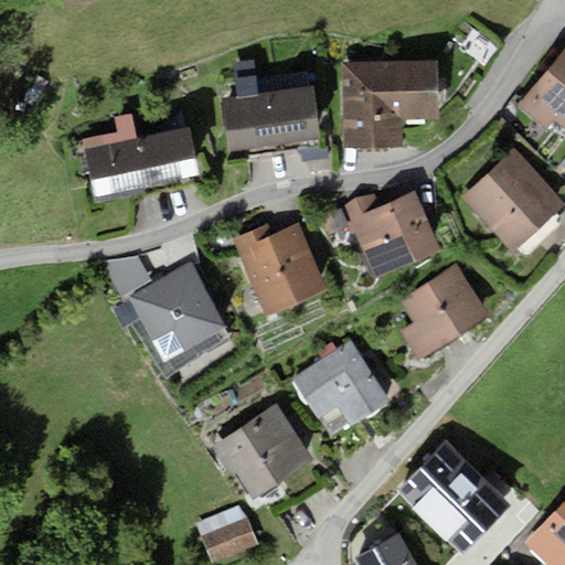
[(467,104),(508,44),(486,30),(445,88),(467,104)]
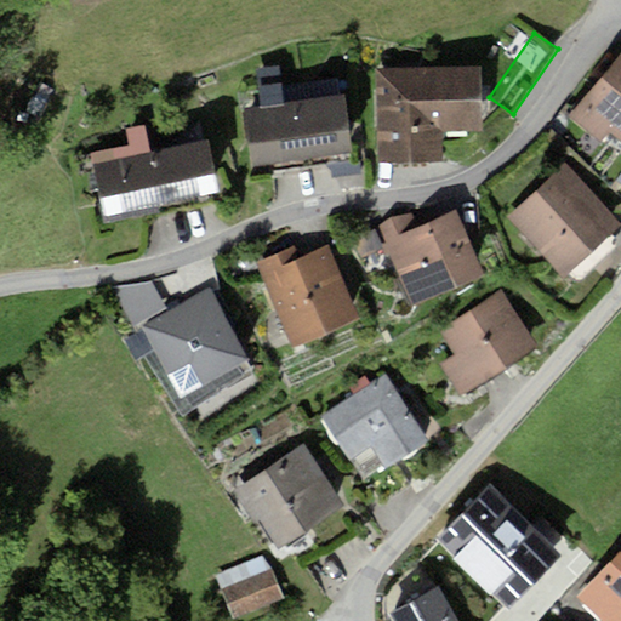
[(620,52),(568,117),(599,143),(609,132),(620,142),(620,52)]
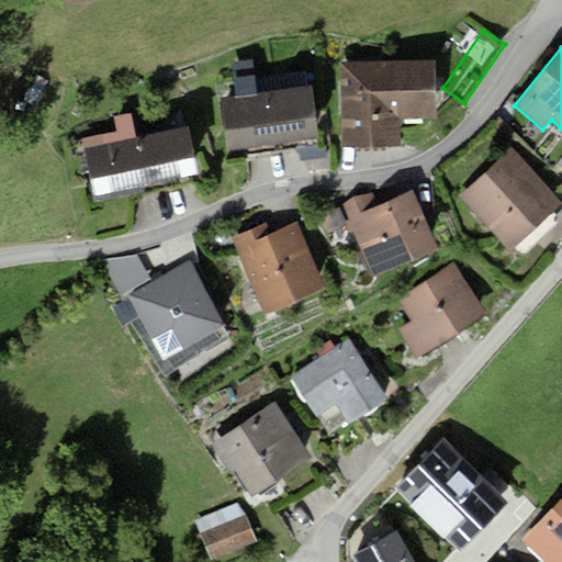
[(435,59),(339,62),(341,147),(401,146),(401,119),(436,117),(435,59)]
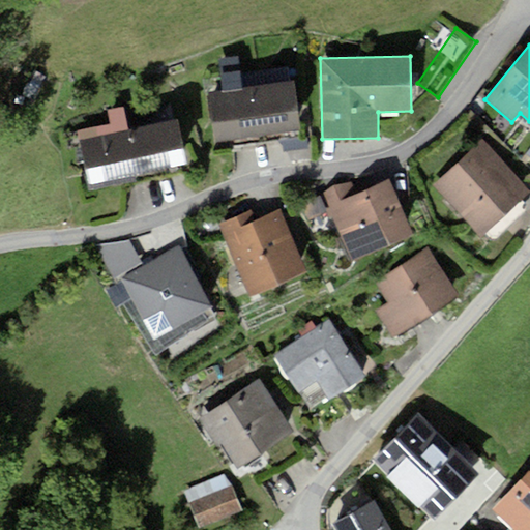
[(295,80),(208,92),(215,142),(230,139),(231,146),(283,139),(282,131),(302,129),(295,80)]
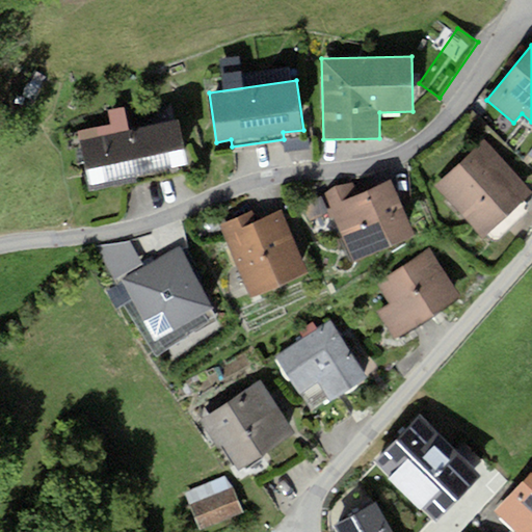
[(178,118),(81,139),(90,186),(188,166),(178,118)]
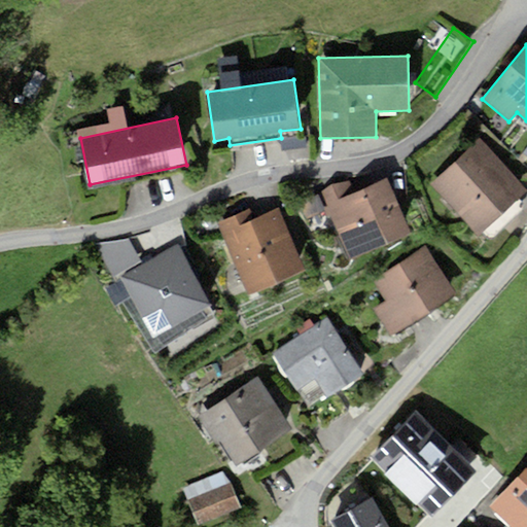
[(306,136),(280,140),(282,151),(308,147),(306,136)]
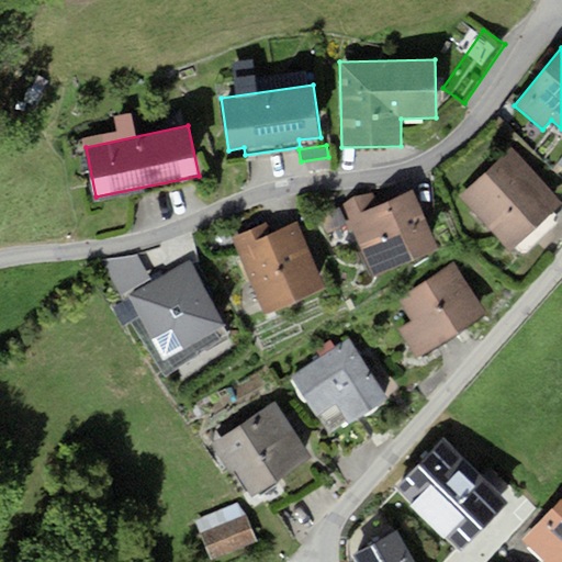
[(513,149),(461,198),(509,249),(513,247),(519,254),(525,254),(559,224),(559,217),(552,211),(561,202),(513,149)]
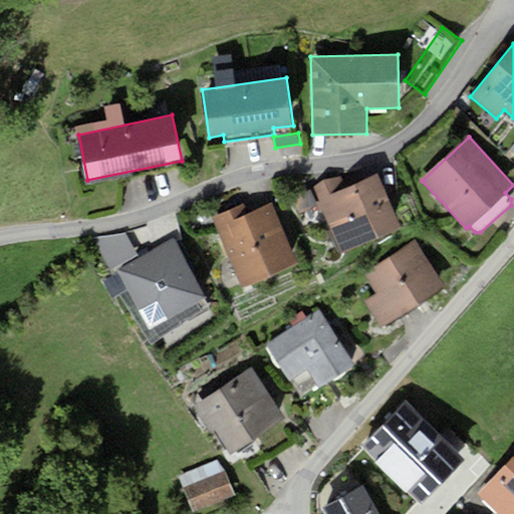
[(347,189),(319,200),(341,255),(403,230),(380,175),(347,189)]
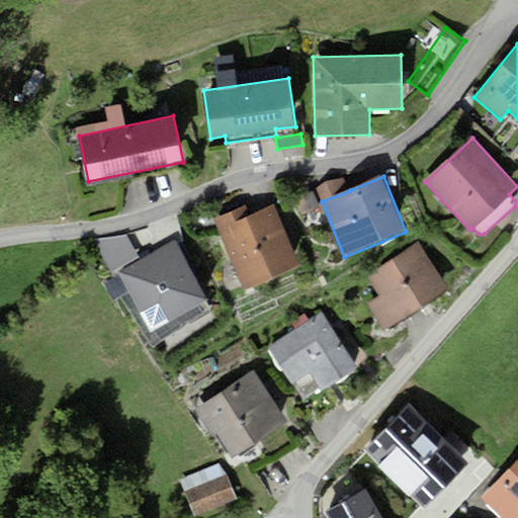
[(322,201),(350,190),(344,177),(310,192),(315,204),(322,201)]
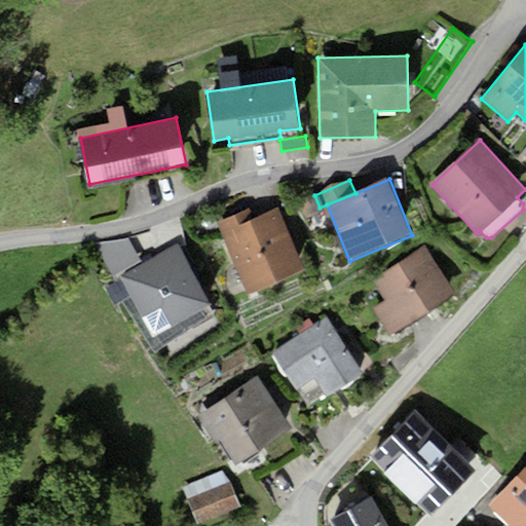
[(255,219),(221,233),(248,295),(306,269),(279,208),(255,219)]
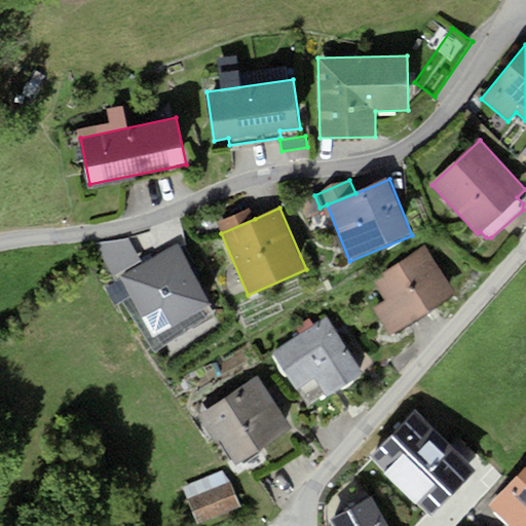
[(221,233),(255,219),(251,209),(217,223),(221,233)]
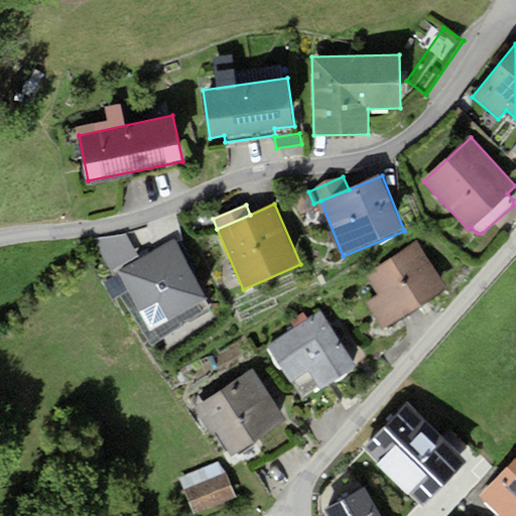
[(111,273),(139,257),(126,234),(93,239),(111,273)]
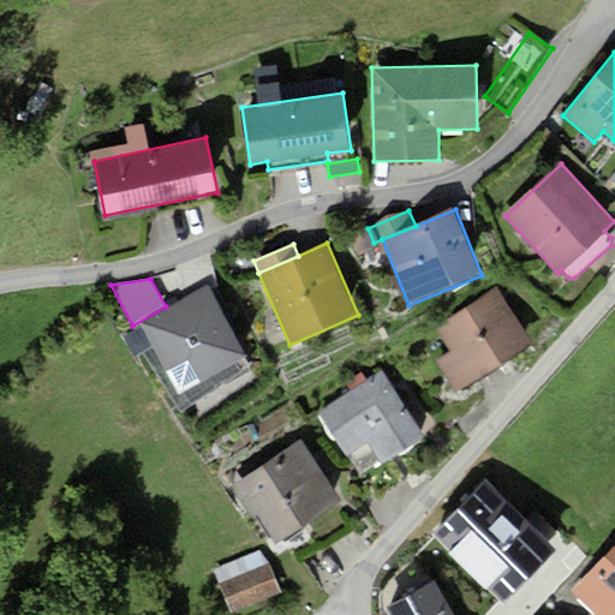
[(209,287),(141,324),(179,394),(246,357),(209,287)]
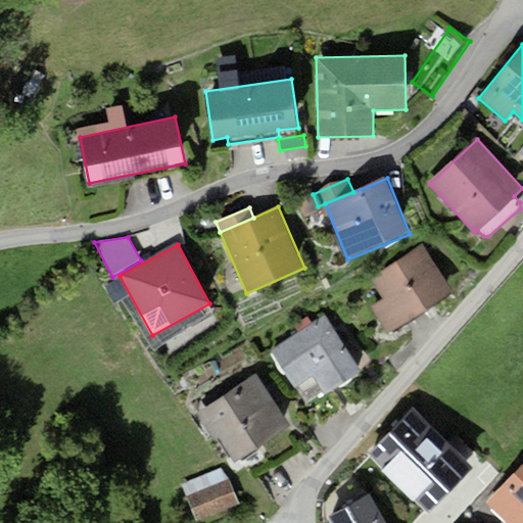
[(423,245),(371,278),(384,299),(371,307),(388,334),(454,293),(423,245)]
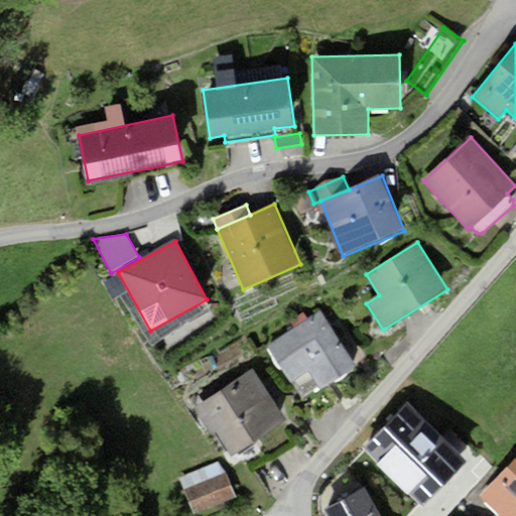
[(321,311),(267,347),(302,401),(357,366),(321,311)]
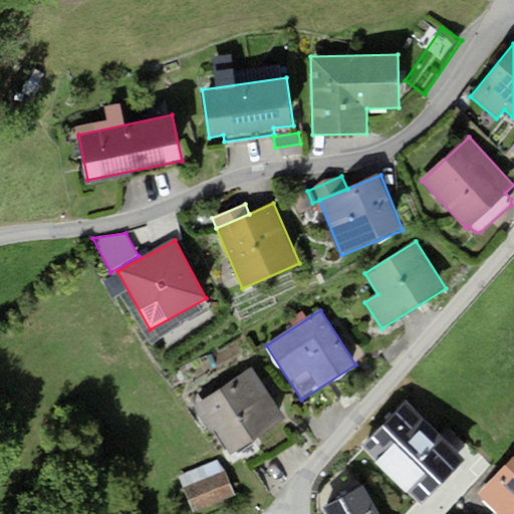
[(253,366),(193,405),(211,434),(216,430),(230,453),(286,418),(253,366)]
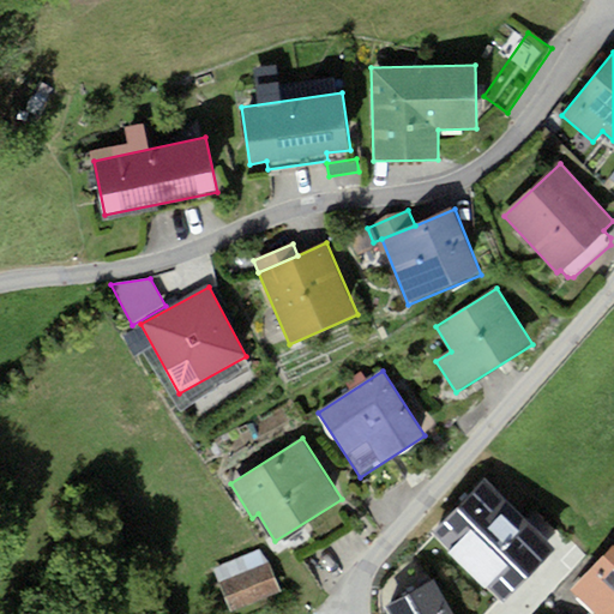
[(613,613),(613,545),(570,593),(593,613),(613,613)]
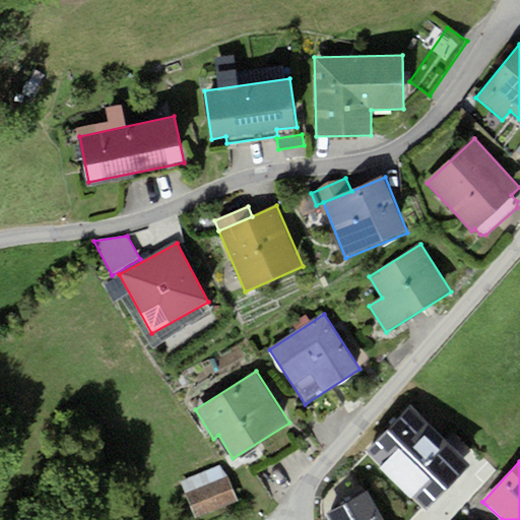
[(228,477),(186,495),(195,519),(238,502),(228,477)]
